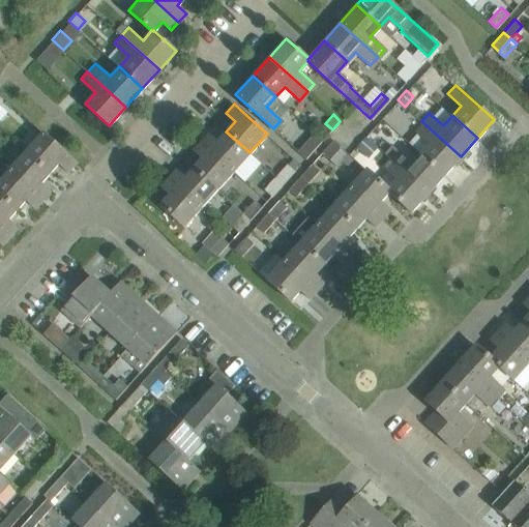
[(461,156),(421,121),(414,129),(428,143),(419,152),(444,174),(461,156)]
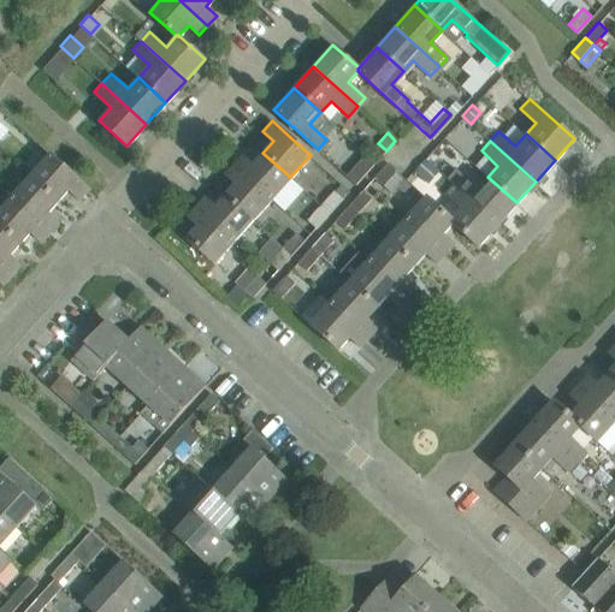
[(88,188),(49,153),(30,176),(58,200),(67,189),(78,198),(88,188)]
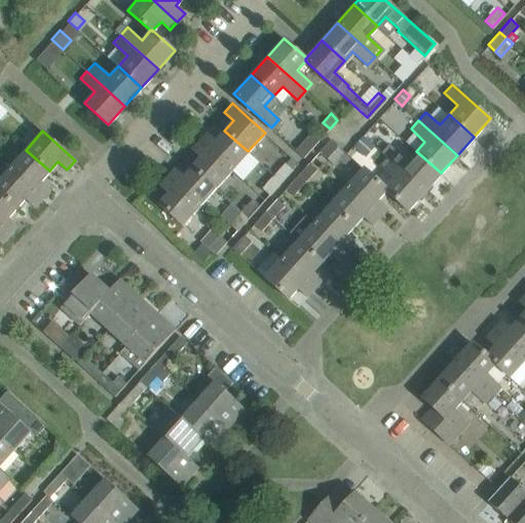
[(248,151),(224,131),(215,140),(205,132),(198,140),(231,170),(248,151)]
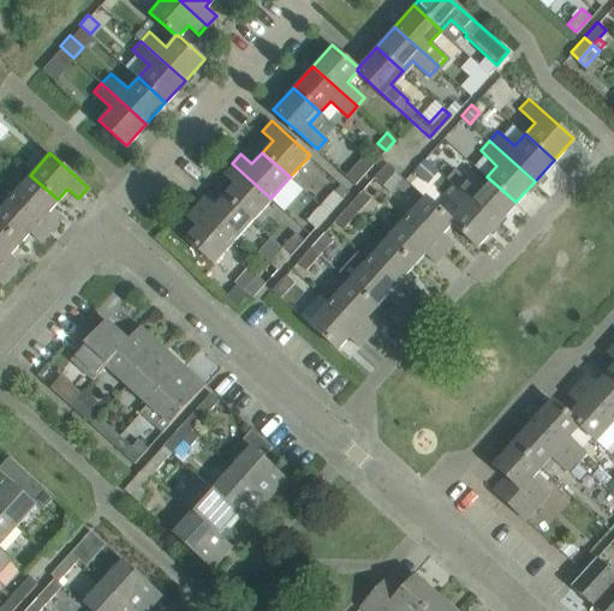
[(374,162),(363,153),(344,174),(355,184),(374,162)]
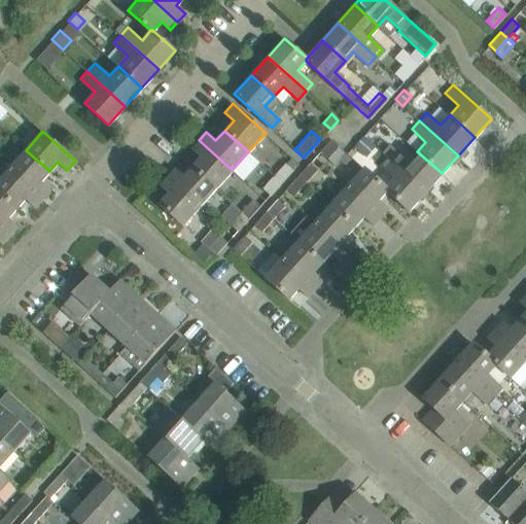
[(363,135),(355,144),(366,155),(375,146),(363,135)]
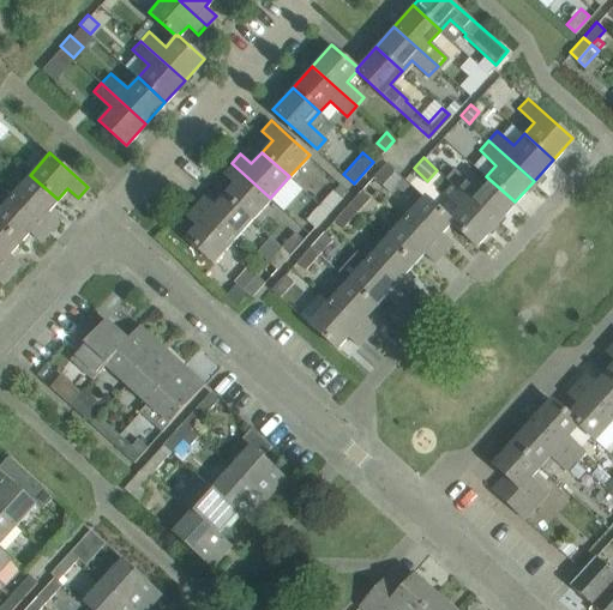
[(382,183),(394,169),(384,161),(372,175),(382,183)]
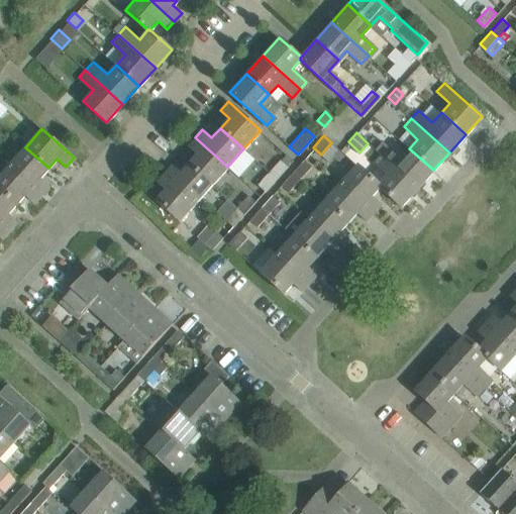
[(227,167),(195,137),(188,145),(197,153),(189,164),(212,184),(227,167)]
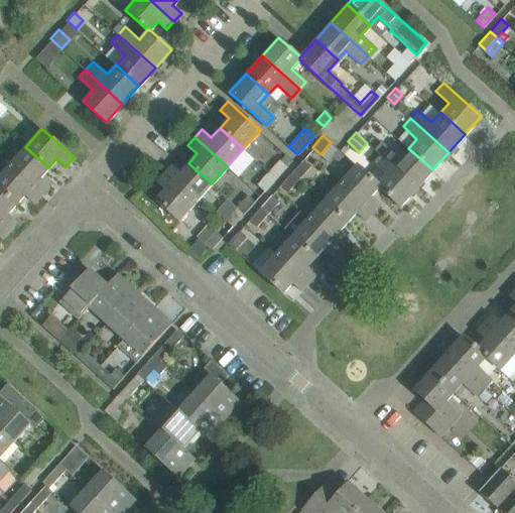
[(432,169),(408,148),(399,158),(385,146),(378,153),(416,187),(432,169)]
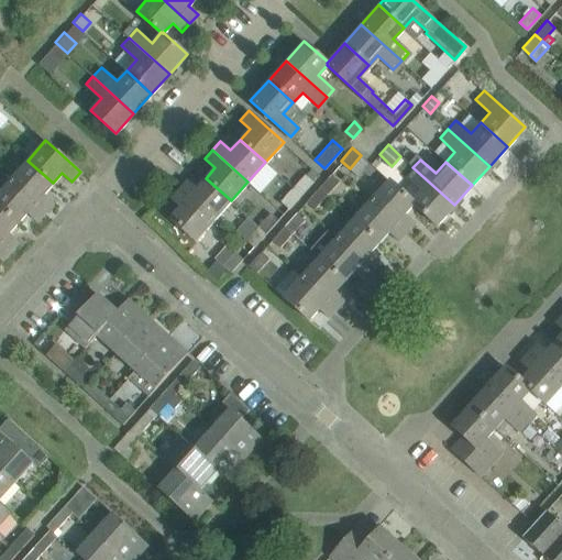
[(53,183),(28,161),(10,179),(45,211),(53,202),(43,194),(53,183)]
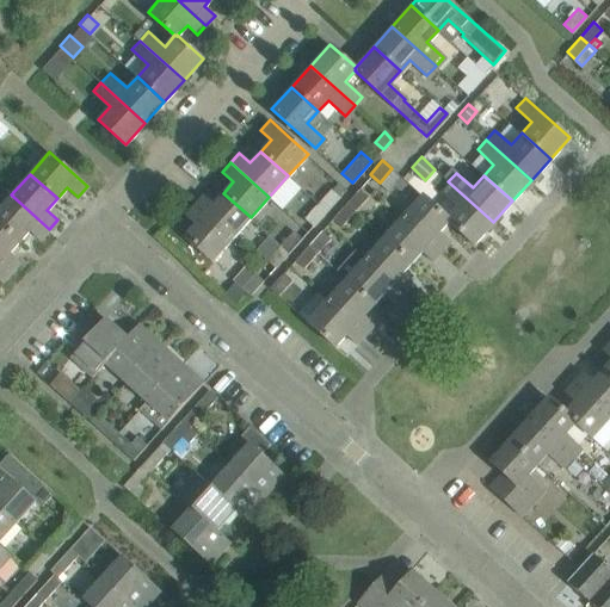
[(493,222),(448,181),(439,191),(456,206),(445,217),(445,218),(449,221),(448,221),(474,243),(493,222)]
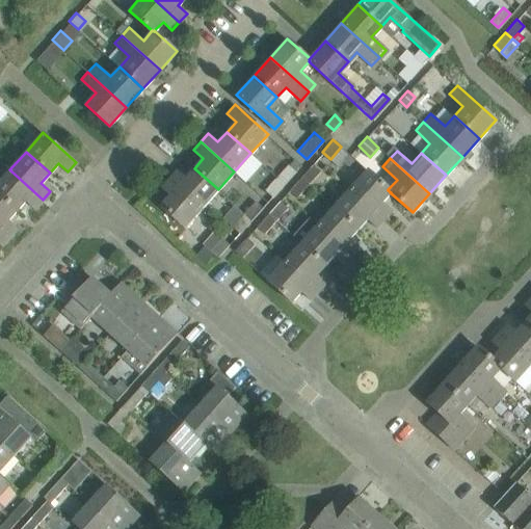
[(308,184),(319,172),(312,163),(300,176),(308,184)]
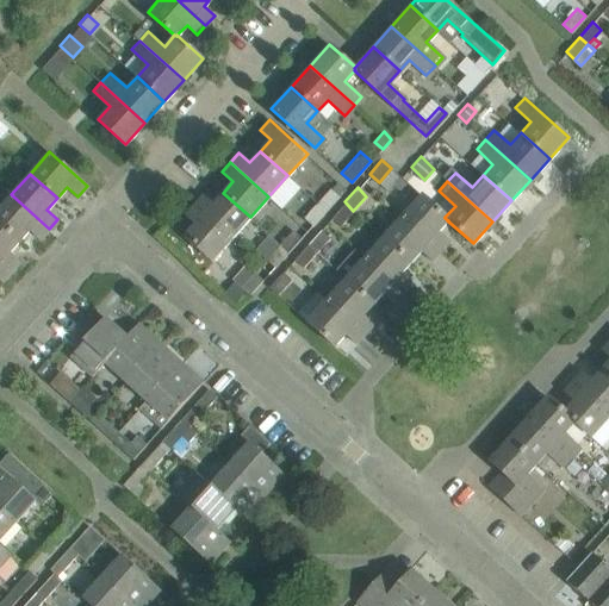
[(323,210),(336,195),(328,188),(315,202),(323,210)]
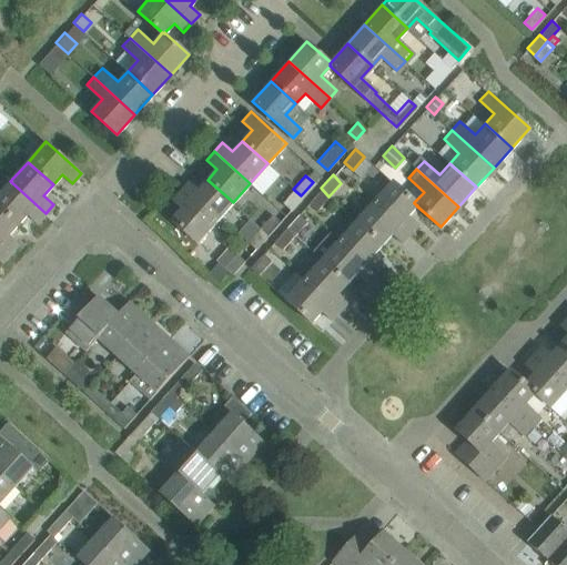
[(233,202),(208,180),(198,190),(188,181),(180,190),(215,222),(233,202)]
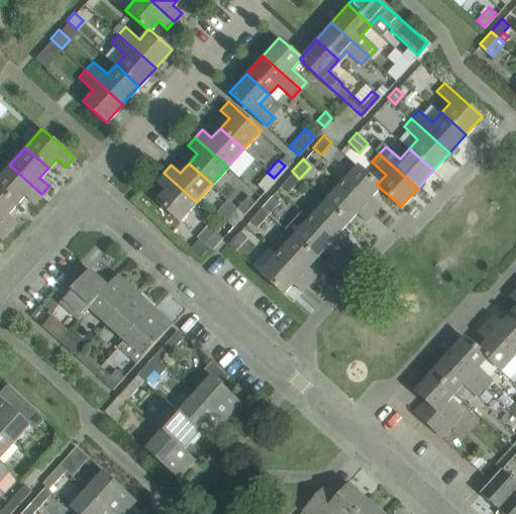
[(41,194),(9,165),(0,174),(0,189),(16,204),(25,194),(34,202),(41,194)]
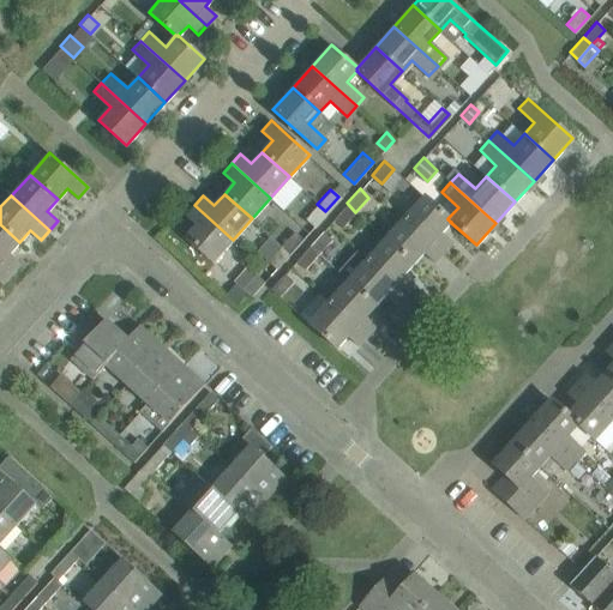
[(440,233),(450,222),(451,222),(448,219),(448,218),(424,197),(406,217),(443,252),(451,242),(440,233)]
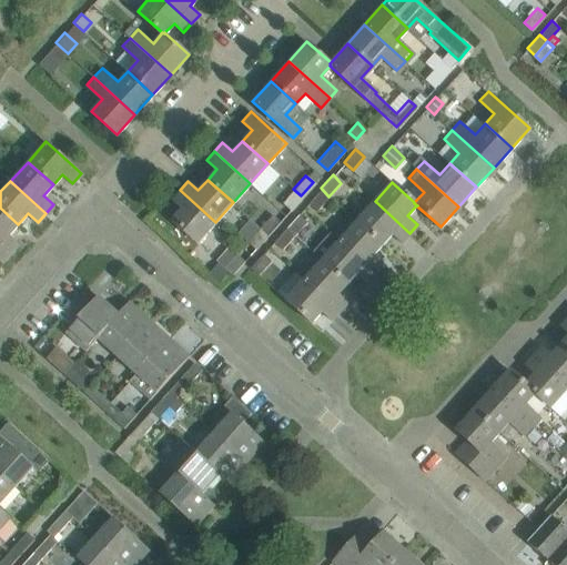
[(316,210),(328,197),(321,188),(307,201),(316,210)]
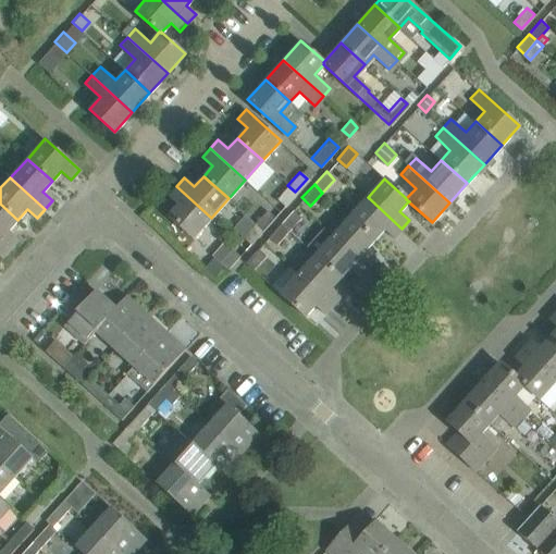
[(283,206),(295,192),(287,185),(275,198),(283,206)]
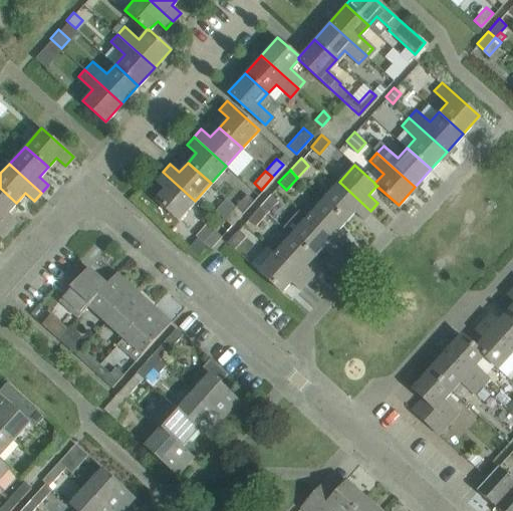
[(195,201),(163,172),(156,180),(165,188),(155,198),(178,219),(195,201)]
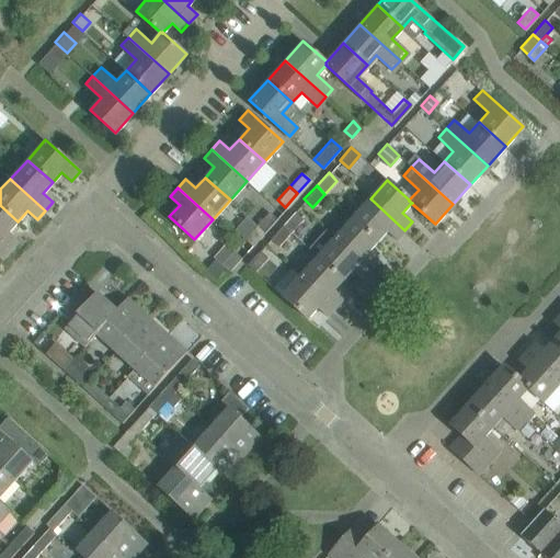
[(404,230),(370,198),(353,218),(377,240),(387,229),(397,238),(404,230)]
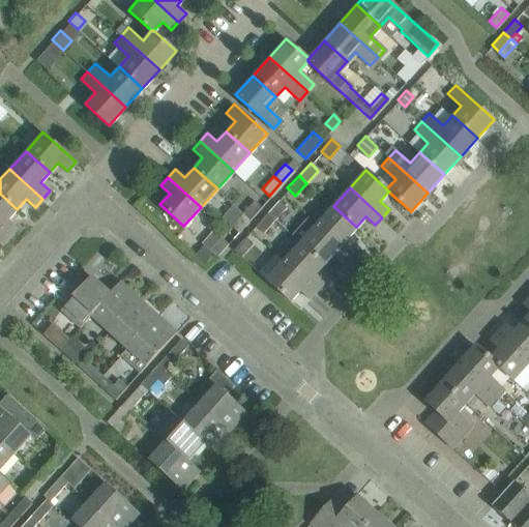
[(17,209),(0,194),(0,226),(9,235),(17,227),(7,218),(17,209)]
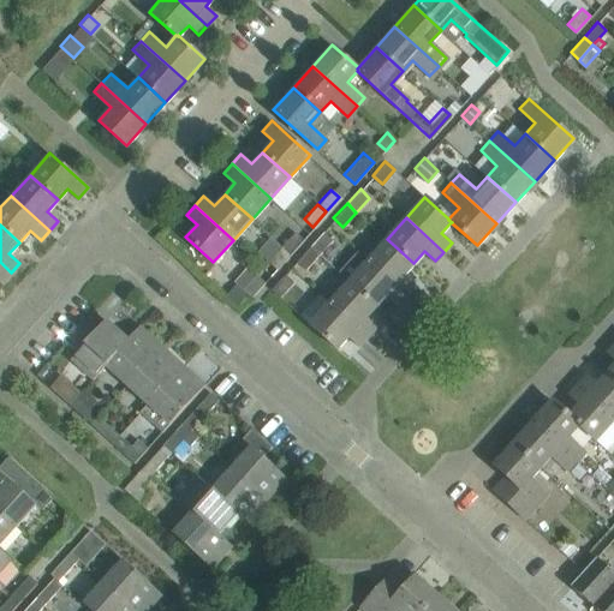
[(319,253),(332,239),(322,231),(309,245),(319,253)]
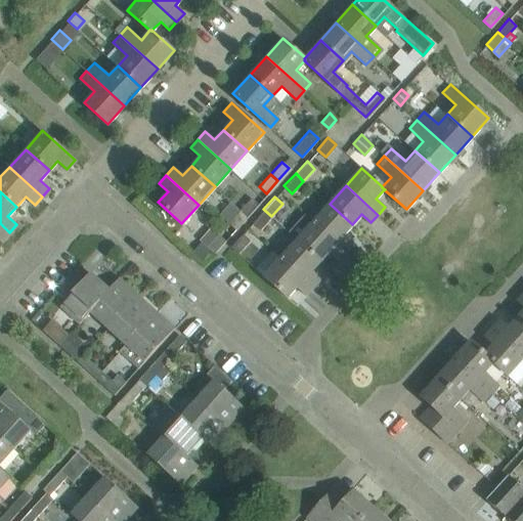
[(245,216),(256,204),(249,198),(238,210),(245,216)]
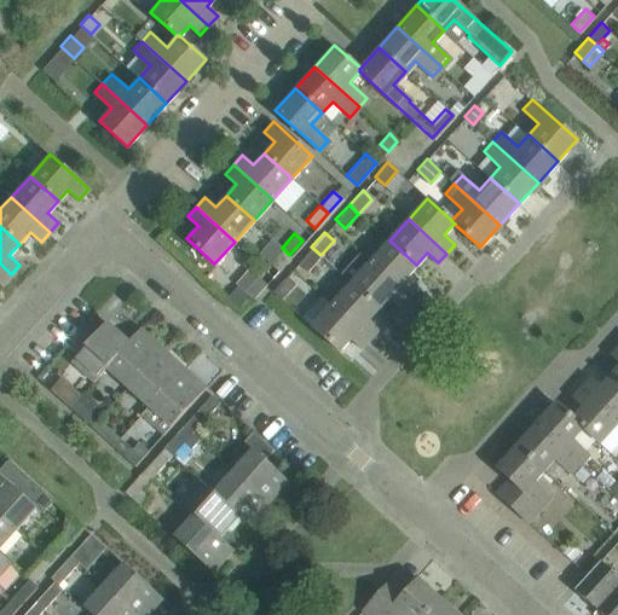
[(270,237),(265,242),(276,253),(281,248),(270,237)]
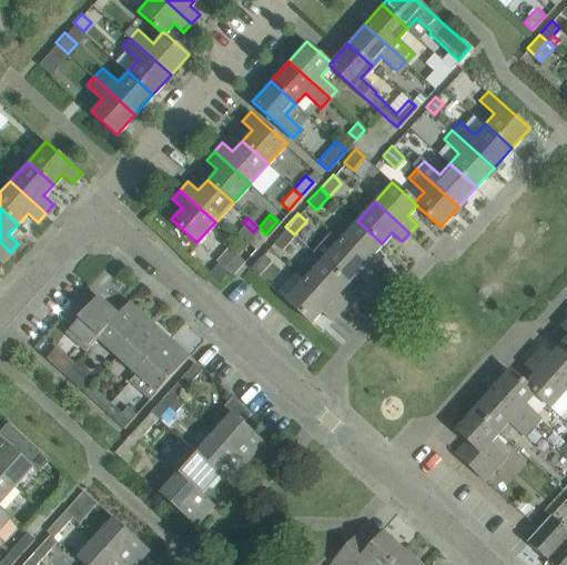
[(372,254),(382,243),(357,221),(340,240),(374,272),(382,263),(372,254)]
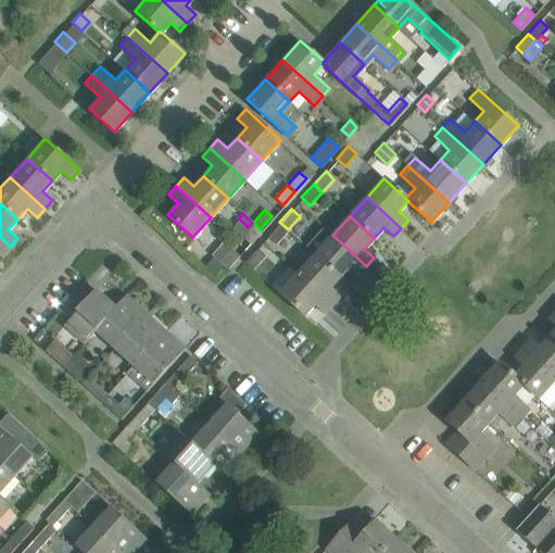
[(276,242),(288,229),(279,222),(267,235),(276,242)]
